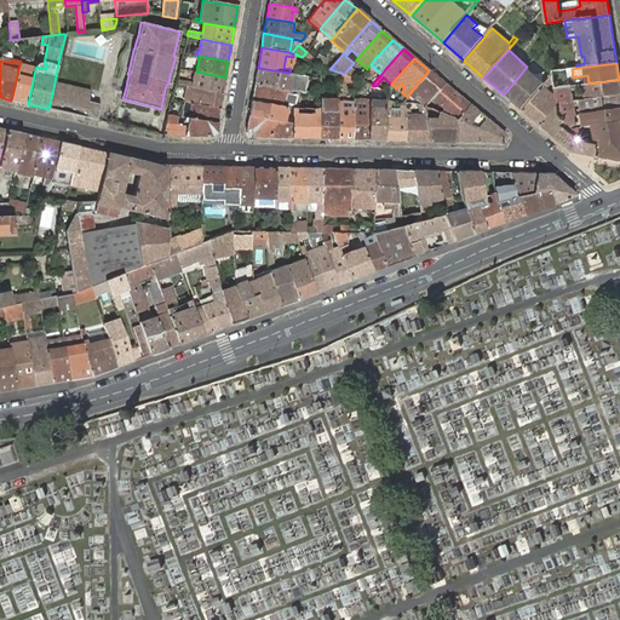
[(19,65),(11,101),(28,104),(35,69),(19,65)]
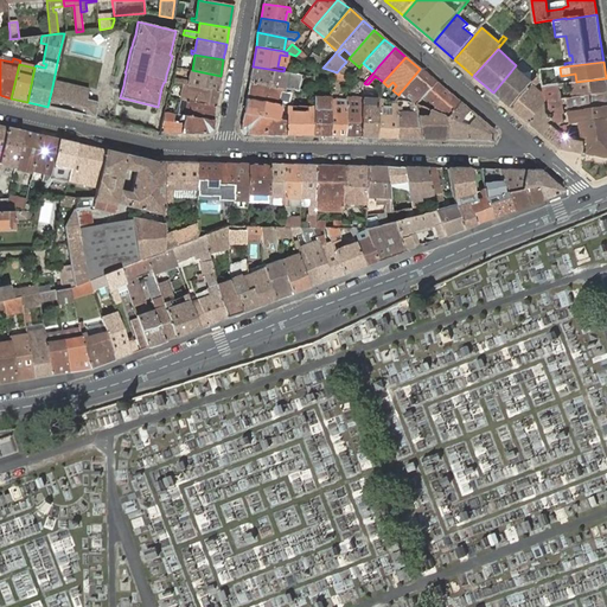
[(283,71),(253,66),(249,83),(285,89),(286,85),(289,85),(291,74),(283,71)]
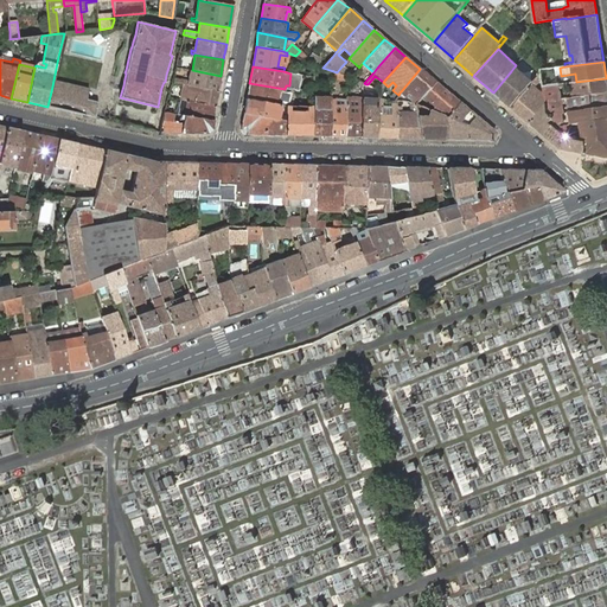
[(511,71),(493,93),(512,108),(534,84),(532,83),(534,82),(515,66),(511,71)]
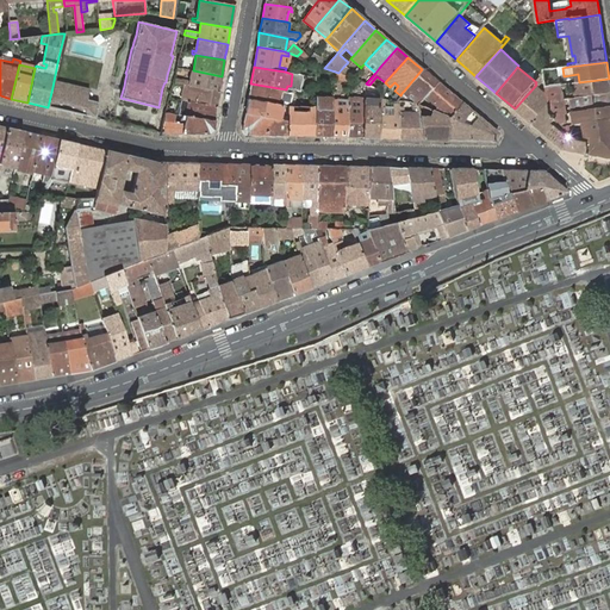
[(423,97),(437,82),(422,69),(404,91),(402,93),(411,101),(411,103),(416,105),(423,97)]
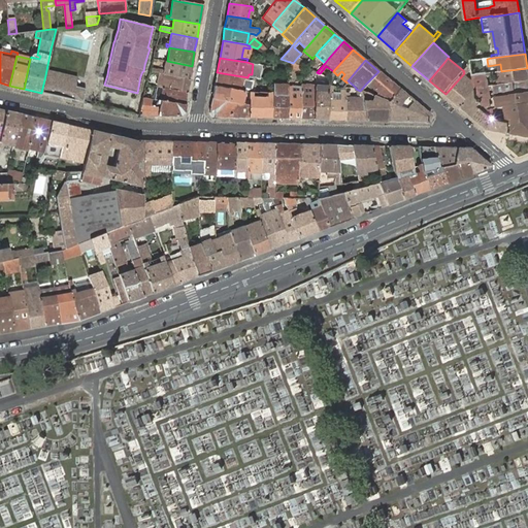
[(192,66),(167,61),(165,71),(150,68),(149,71),(156,73),(190,78),(192,66)]
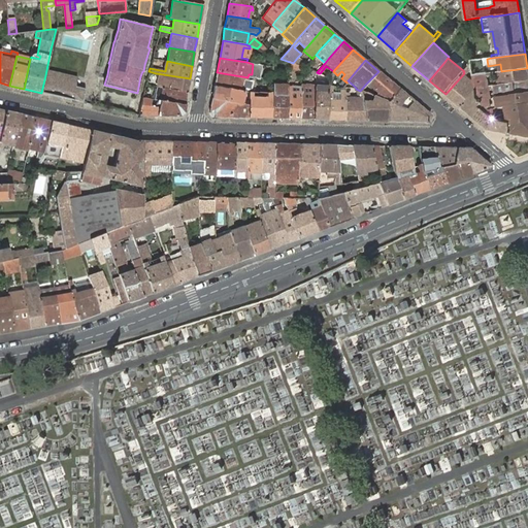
[(301,70),(301,66),(296,64),(293,63),(287,61),(287,66),(301,70)]
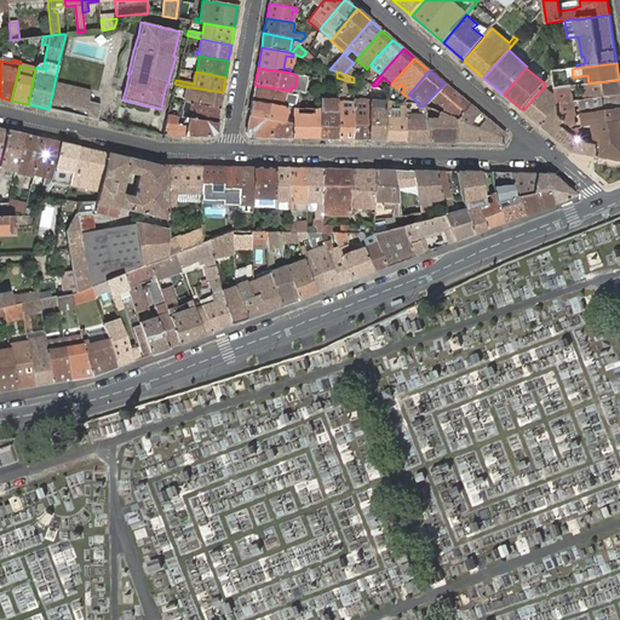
[(554,75),(546,84),(545,84),(544,85),(545,86),(523,110),(541,126),(558,107),(557,103),(556,91),(550,86),(554,81),(554,75)]
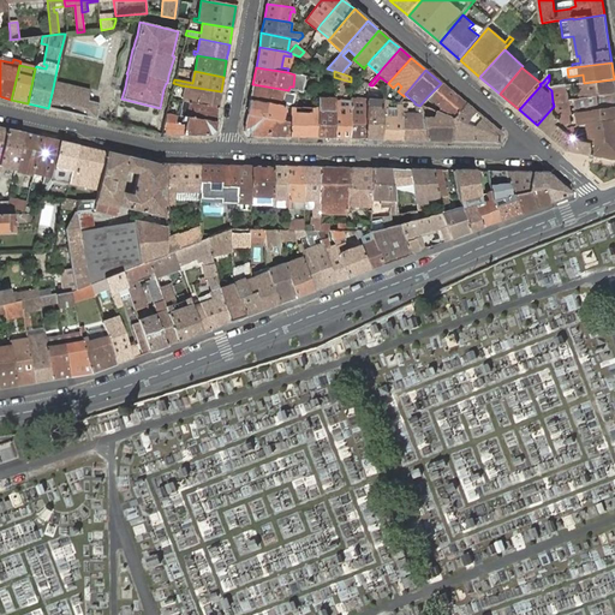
[(614,84),(614,79),(584,83),(550,88),(551,90),(553,102),(568,101),(566,89),(584,87),(585,97),(614,93),(614,84)]
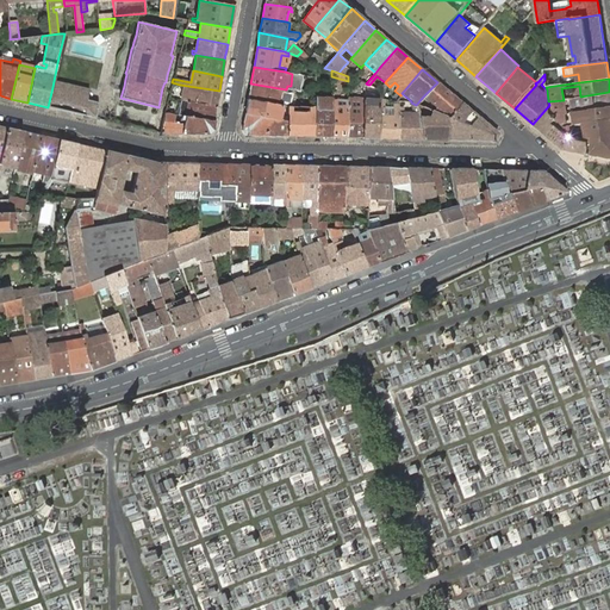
[(53,87),(48,107),(85,116),(88,100),(89,95),(89,93),(91,89),(54,81),(53,87)]
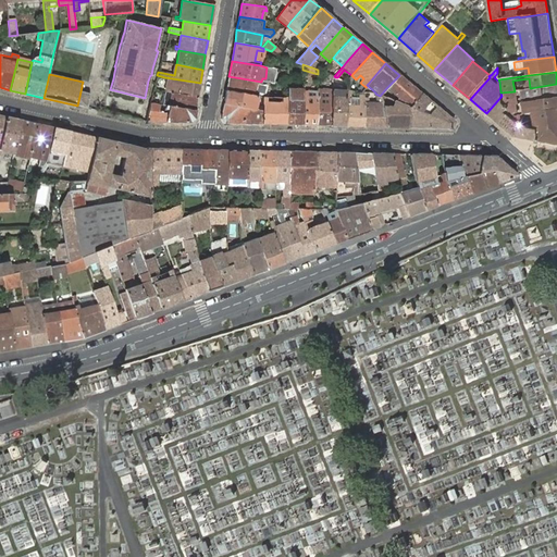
[(409,107),(421,94),(399,75),(386,88),(399,97),(395,100),(409,107)]
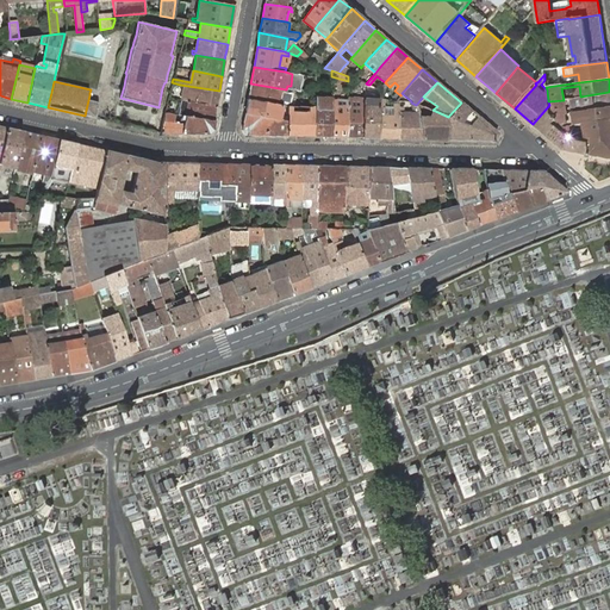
[(286,93),(286,89),(250,83),(248,99),(280,106),(284,106),(284,103),(288,104),(291,93),(286,93)]
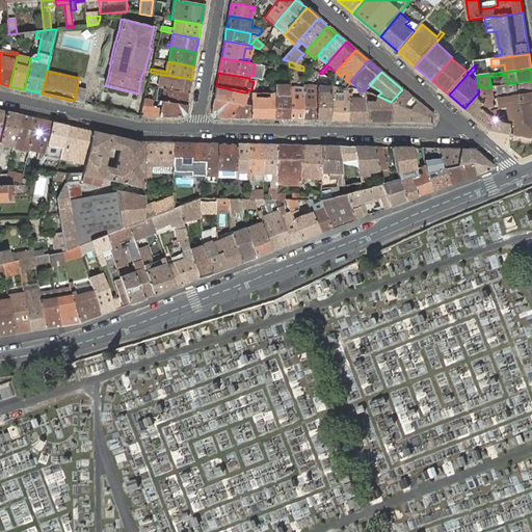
[(191,79),(157,74),(156,77),(160,78),(158,87),(188,92),(191,79)]
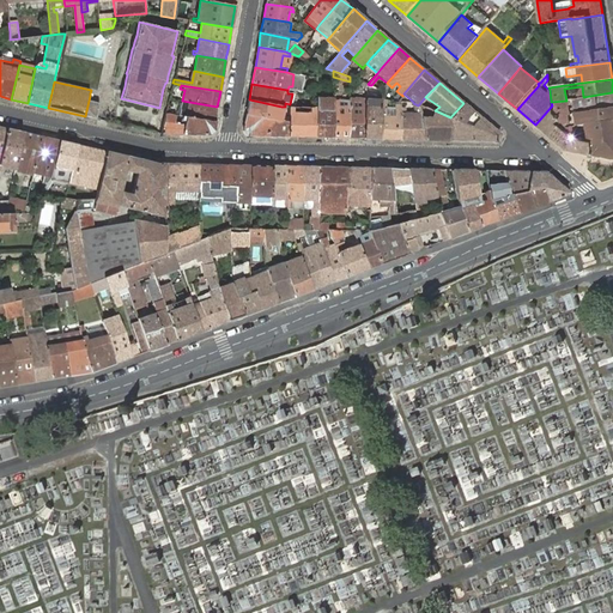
[(612,108),(612,92),(583,97),(572,99),(574,107),(584,105),(586,111),(612,108)]
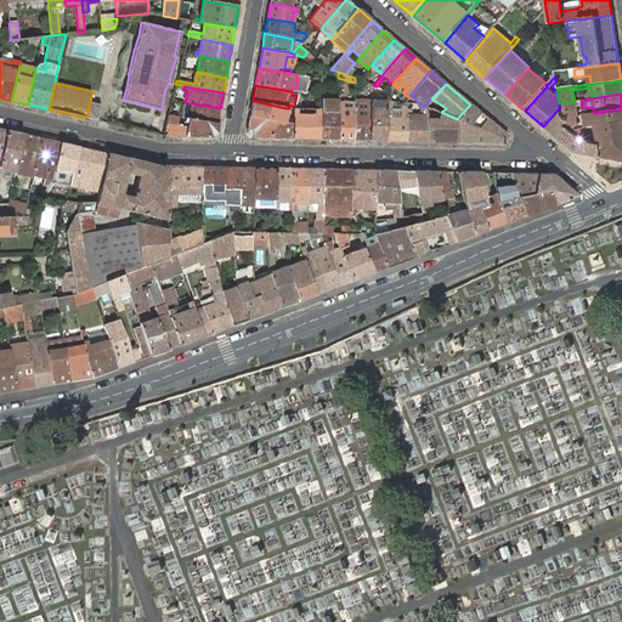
[(354,100),(354,103),(354,140),(368,140),(371,101),(354,100)]
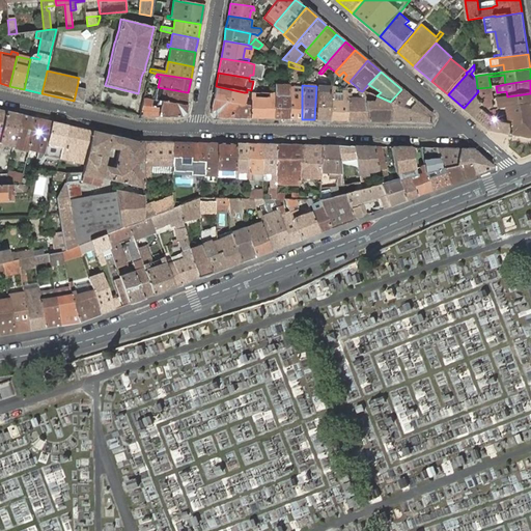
[(244,92),(216,86),(214,99),(233,103),(250,106),(250,102),(243,101),(244,92)]
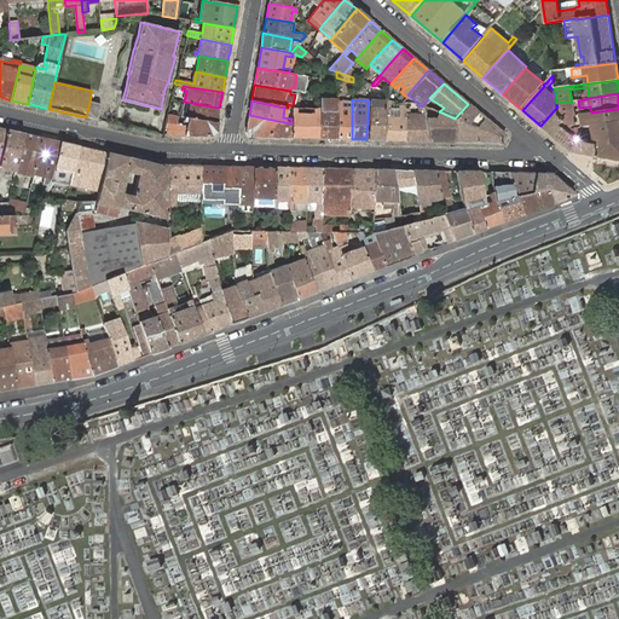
[(328,100),(319,100),(318,109),(318,139),(335,139),(335,102),(330,102),(328,100)]
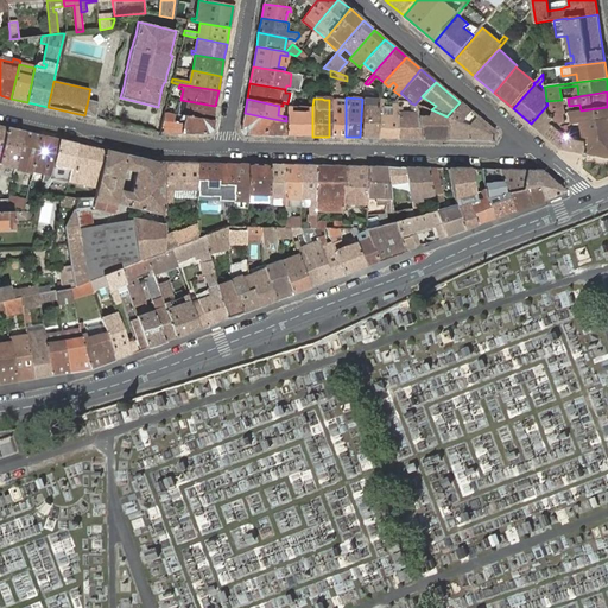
[(375,138),(378,99),(366,99),(362,99),(360,137),(375,138)]
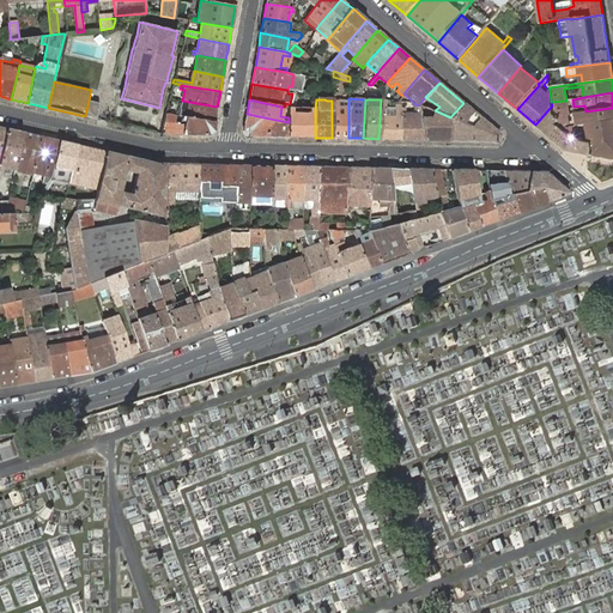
[(400,139),(400,113),(400,104),(395,104),(395,109),(384,109),(384,99),(381,99),(378,139),(400,139)]
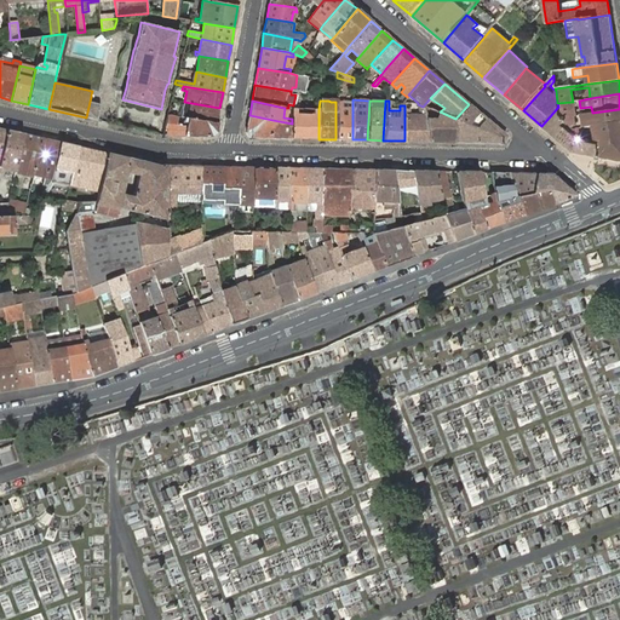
[(90,102),(86,118),(97,120),(101,104),(90,102)]
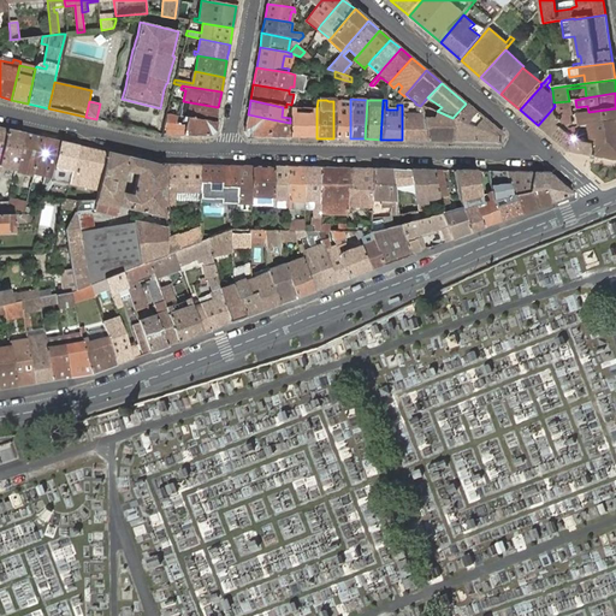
[(183,101),(181,116),(183,117),(215,123),(218,107),(183,101)]
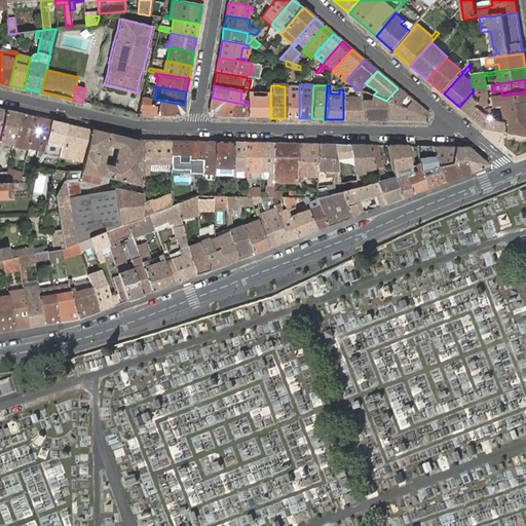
[(299,87),(285,86),(285,118),(299,118),(299,87)]
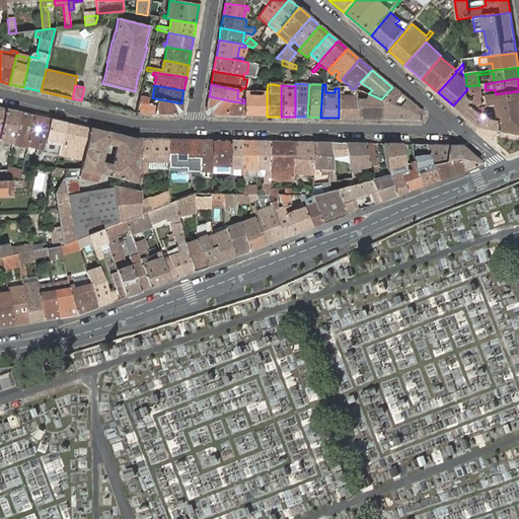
[(466,86),(467,89),(468,97),(469,98),(482,96),(479,85),(466,86)]
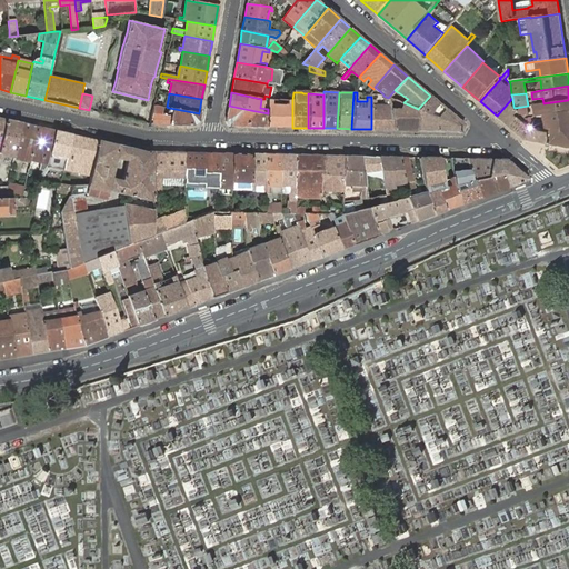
[(371,129),(393,129),(390,109),(388,98),(383,96),(385,105),(371,105),(371,129)]
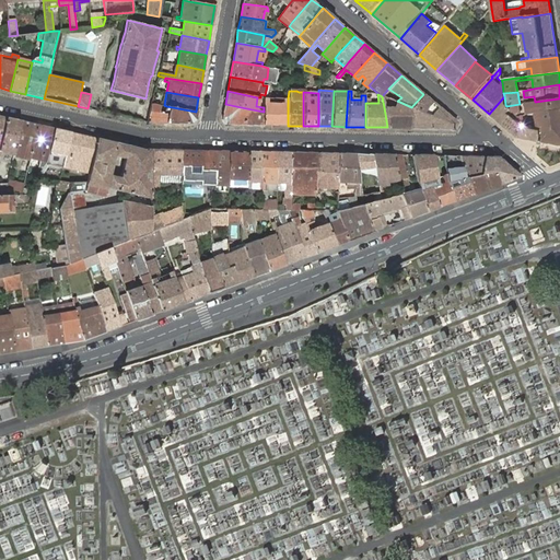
[(411,107),(410,128),(454,128),(457,123),(423,94),(411,107)]
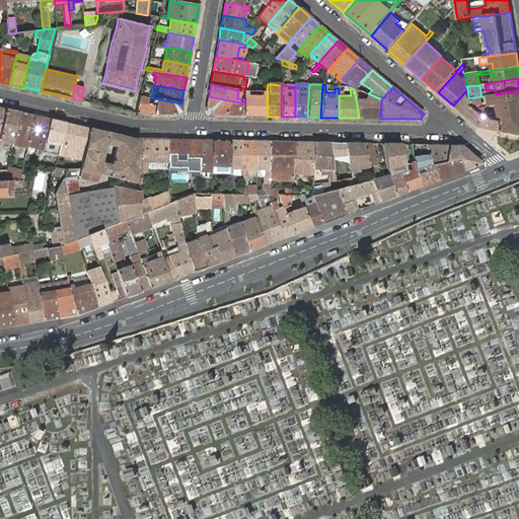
[(467,89),(453,105),(470,120),(477,112),(469,104),(469,105),(466,103),(470,99),(469,98),(468,97),(467,89)]
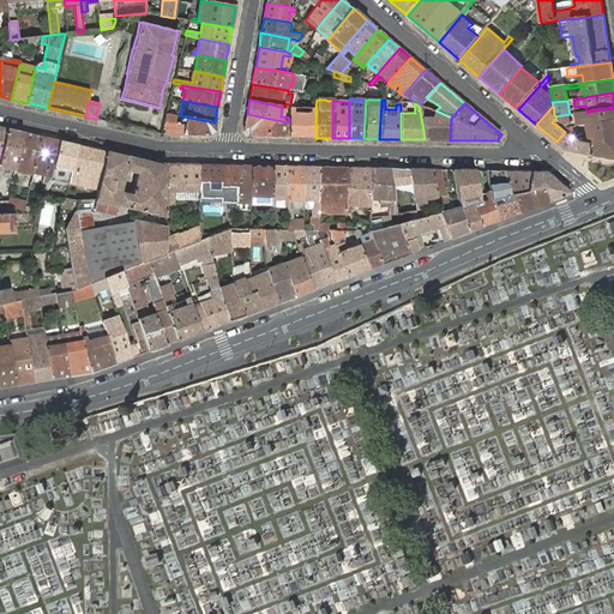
[(315,138),(315,108),(309,108),(309,114),(293,114),(293,108),(289,107),(289,118),(289,122),(289,137),(315,138)]
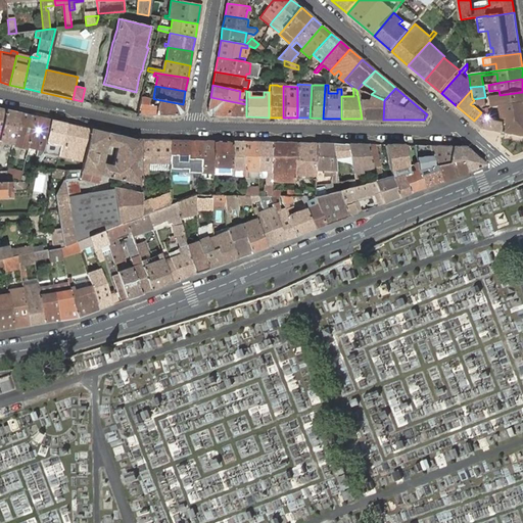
[(491,96),(493,107),(502,106),(522,102),(522,92),(500,95),(491,96)]
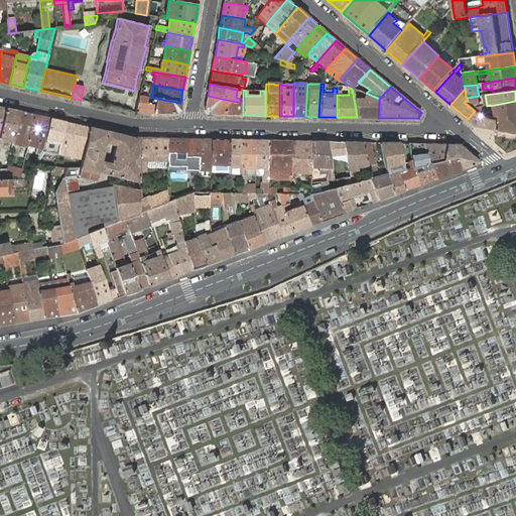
[(354,99),(357,117),(378,118),(379,99),(366,93),(365,93),(362,99),(354,99)]
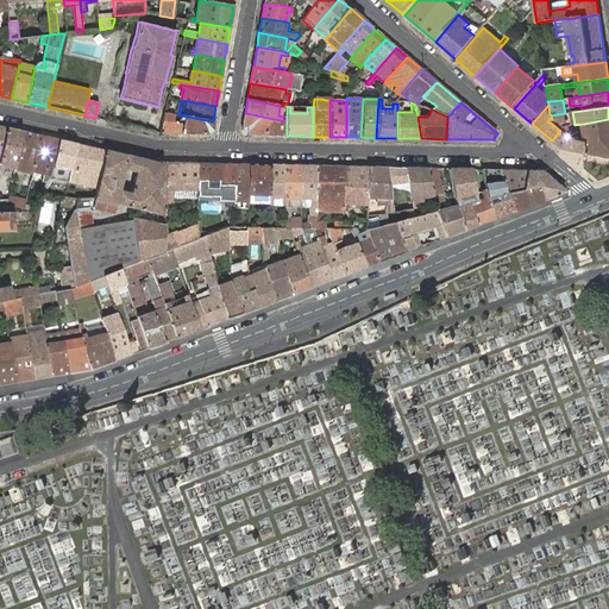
[(164,112),(159,133),(181,133),(183,124),(179,124),(173,123),(174,114),(164,112)]
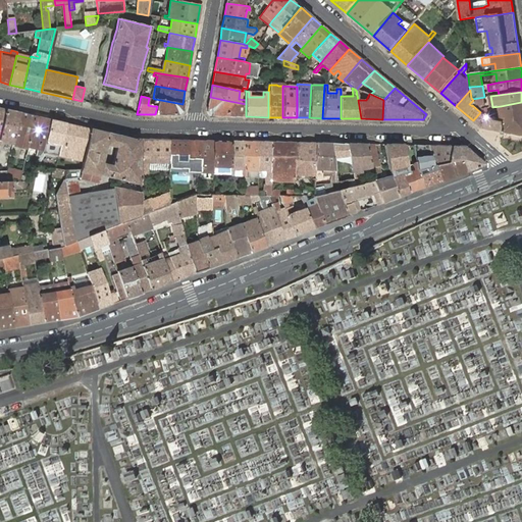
[(229,101),(210,97),(207,111),(210,115),(226,116),(229,101)]
